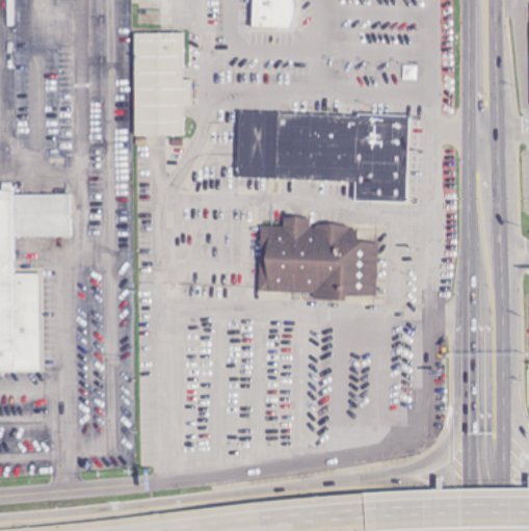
[(247,0),(247,27),(291,28),(291,0),(247,0)]
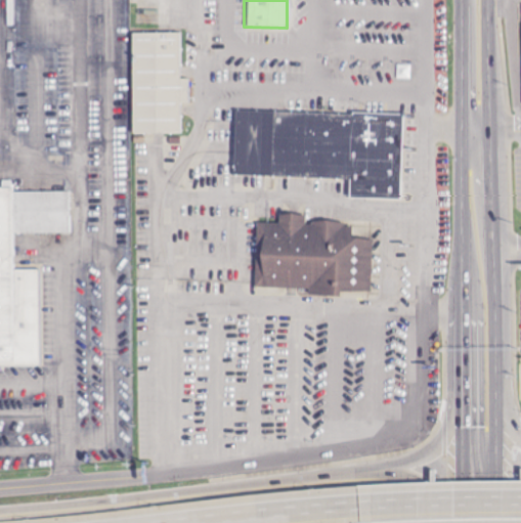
[(130,33),(177,32),(178,75),(186,75),(186,100),(177,101),(177,130),(132,131),(130,33)]
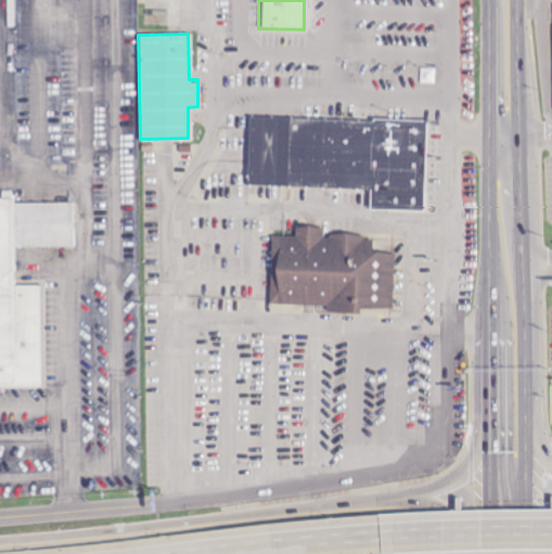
[(426,118),(423,210),(368,208),(369,188),(245,183),(247,115),(372,119),(372,116),(426,118)]
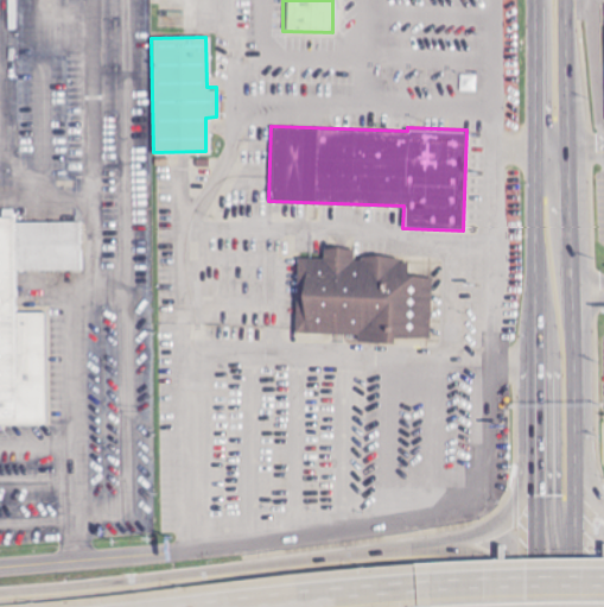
[(76,221),(11,222),(11,216),(0,216),(0,422),(44,422),(42,313),(11,314),(11,269),(77,267),(76,221)]
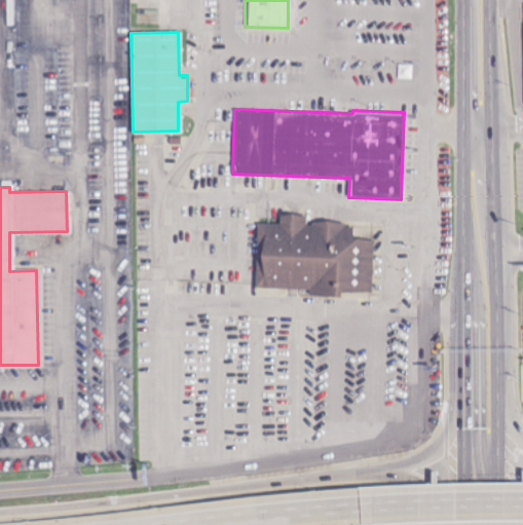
[(372,238),(371,291),(334,290),(334,296),(309,295),(309,289),(255,288),(256,223),(277,224),(278,215),(303,216),(303,225),(309,225),(309,221),(342,222),(342,237),(372,238)]
